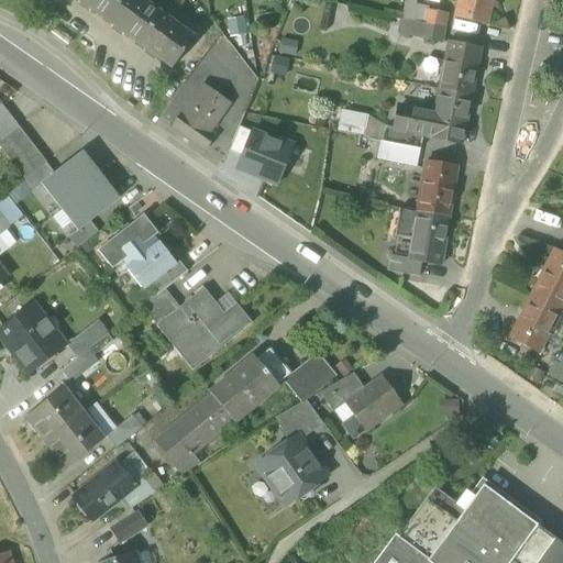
[(194,41),(139,0),(77,0),(81,3),(81,4),(90,11),(91,9),(116,26),(114,29),(123,34),(124,33),(147,51),(146,52),(155,58),(156,57),(173,69),(194,41)]
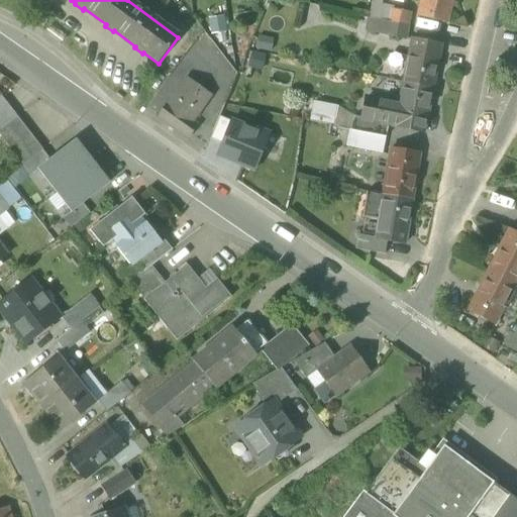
[(369,17),(388,22),(392,8),(393,8),(393,7),(382,4),(382,0),(375,0),(372,4),(369,17)]
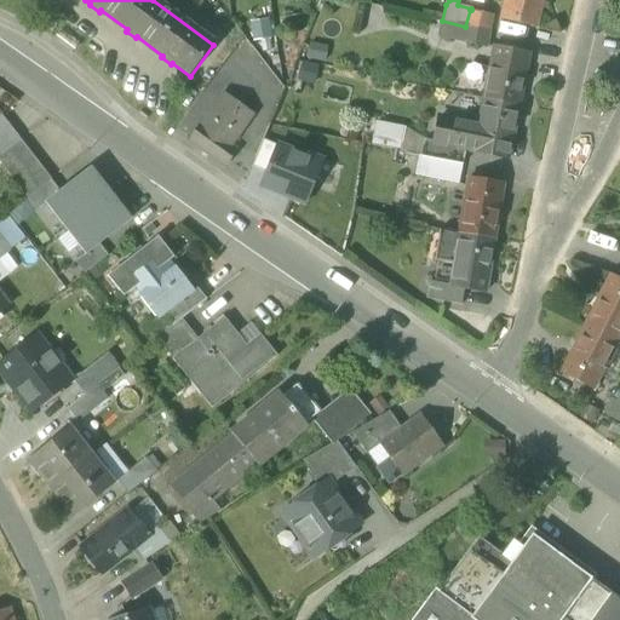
[(535,27),(541,0),(504,0),(500,18),(535,27)]
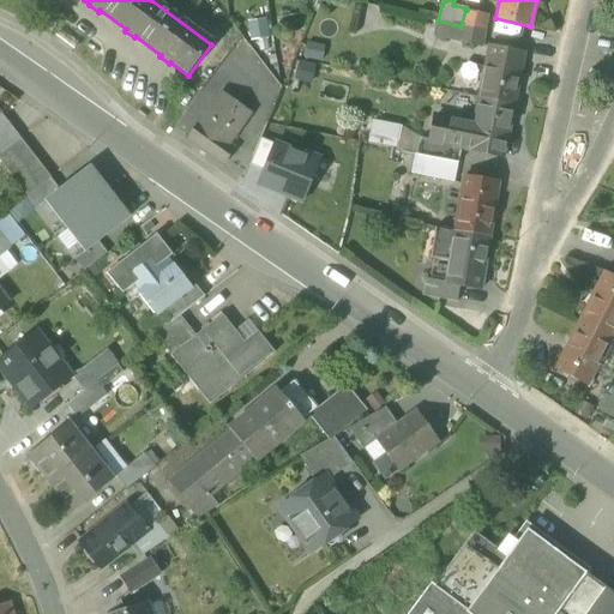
[(465,10),(461,26),(485,31),(488,14),(467,10),(465,10)]
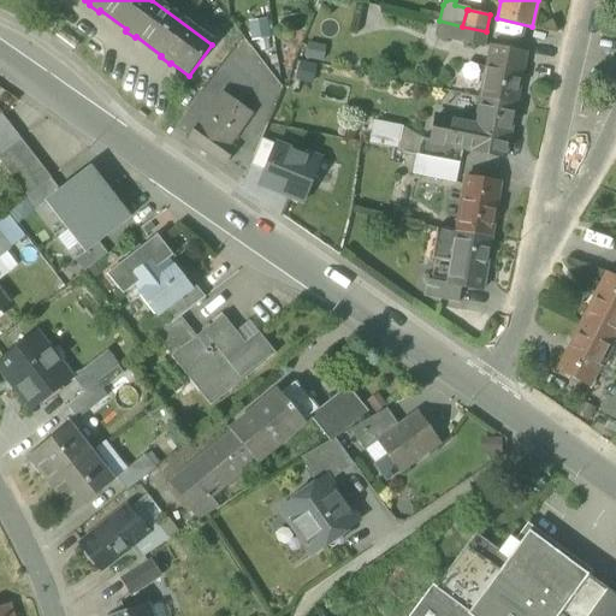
[(462,27),(439,21),(436,35),(460,40),(462,27)]
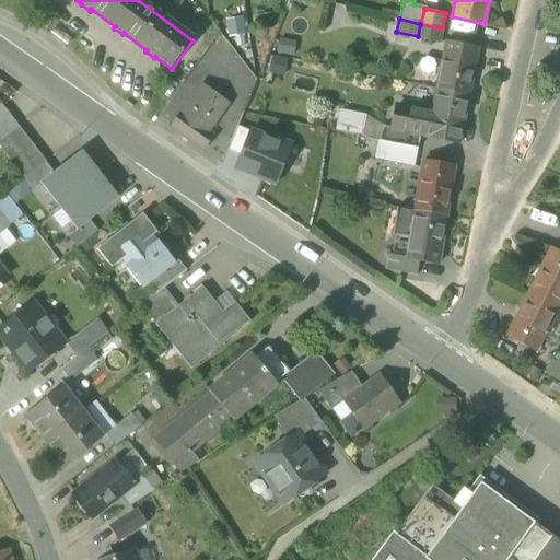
[(439,42),(442,28),(420,24),(418,36),(439,42)]
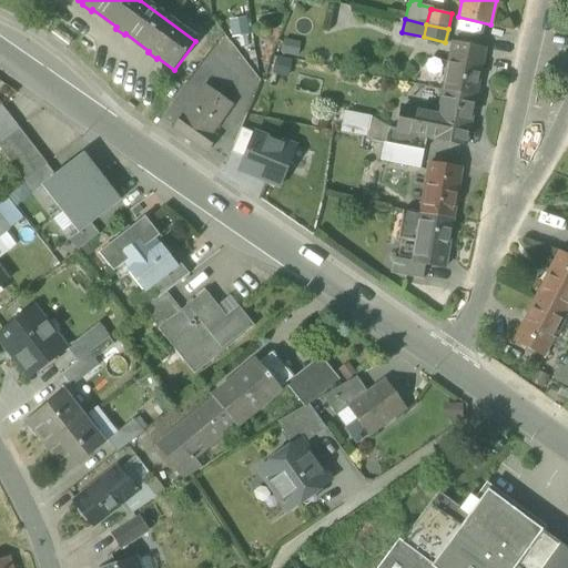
[(452,42),(442,91),(475,98),(485,49),(452,42)]
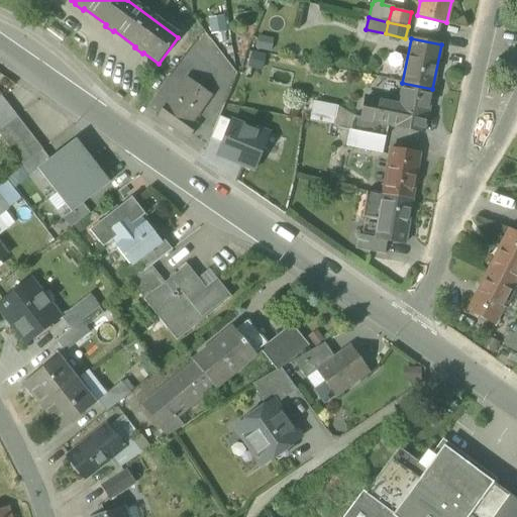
[(187,138),(197,124),(193,121),(210,97),(186,79),(158,118),(187,138)]
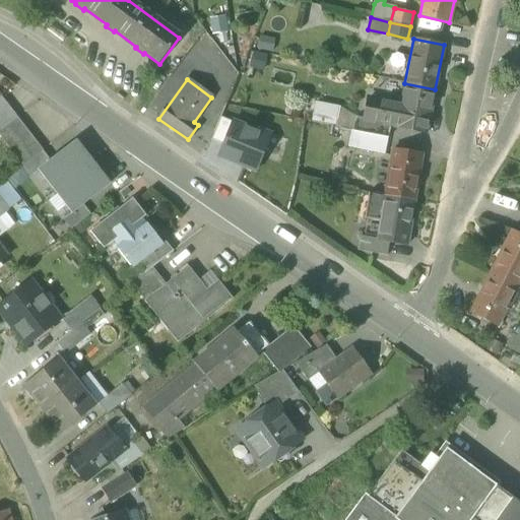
[(404,83),(400,107),(396,126),(396,128),(426,134),(435,89),(404,83)]
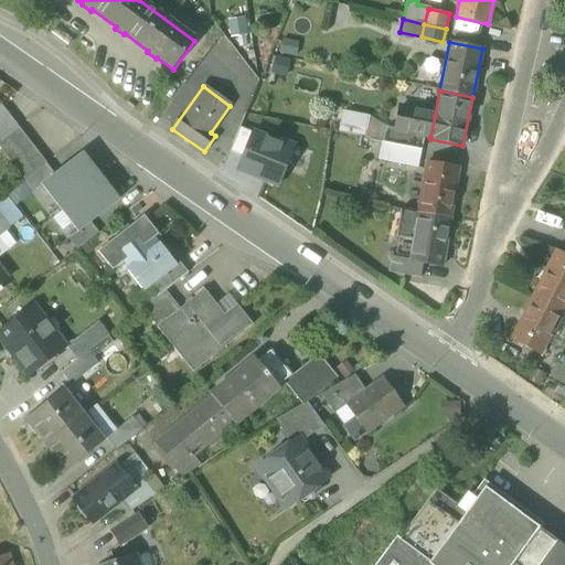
[(0,141),(18,128),(0,105),(0,141)]
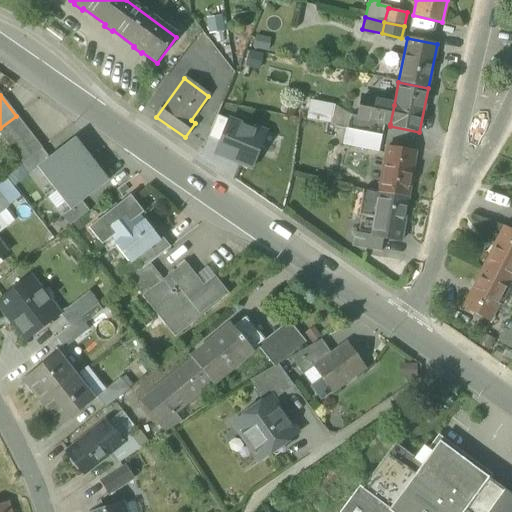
[(384,123),(390,124),(394,105),(381,103),(381,101),(362,97),(358,117),(358,118),(384,123)]
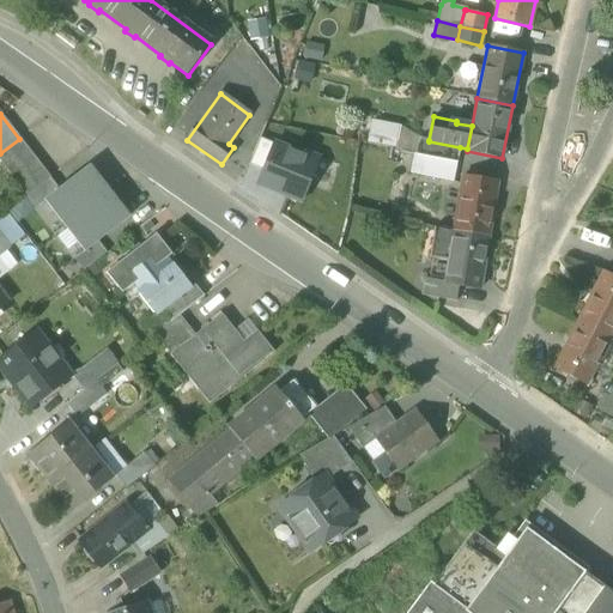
[(398,141),(400,126),(372,120),(369,135),(398,141)]
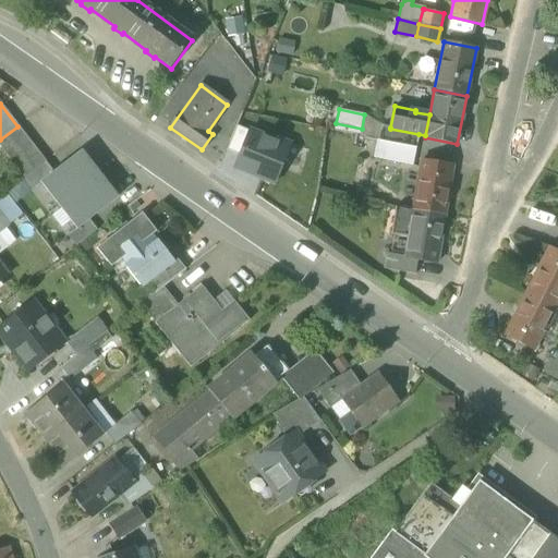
[(364,114),(362,129),(360,136),(377,140),(378,141),(381,125),(364,114)]
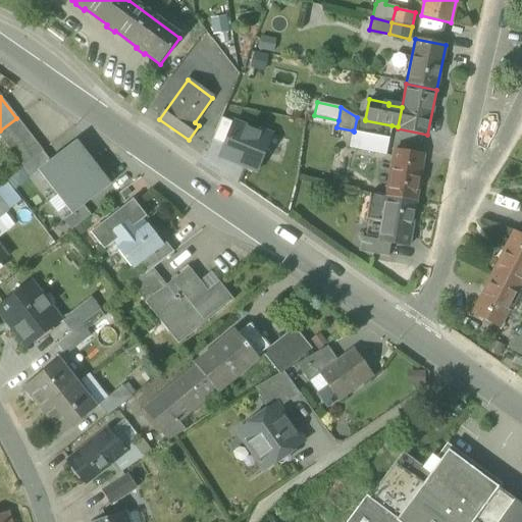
[(354,132),(388,138),(392,125),(365,120),(365,119),(357,117),(354,132)]
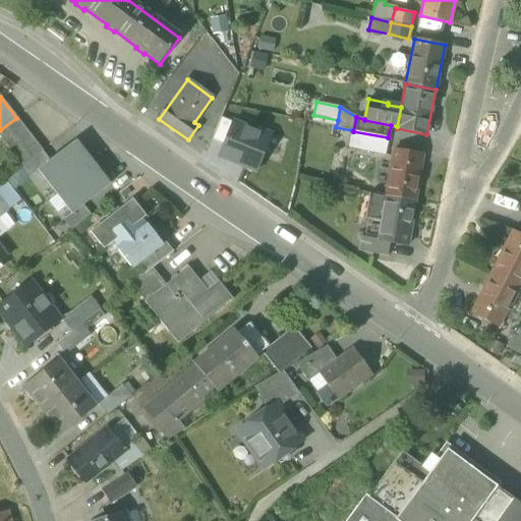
[(43,152),(16,118),(0,130),(0,136),(22,167),(43,152)]
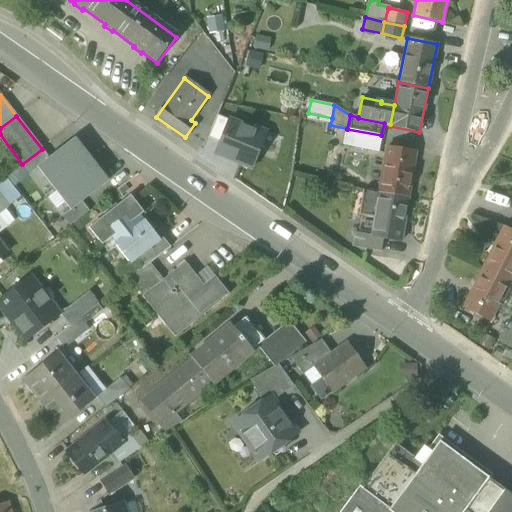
[(253,130),(228,120),(214,153),(252,169),(267,132),(254,127),(253,130)]
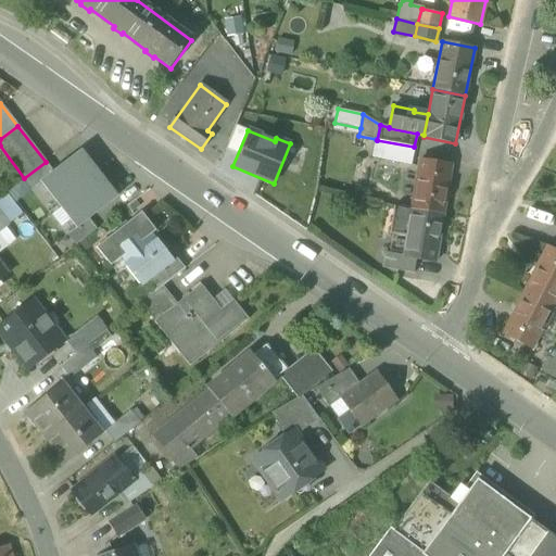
[(373,158),(411,165),(414,147),(377,140),(376,139),(373,158)]
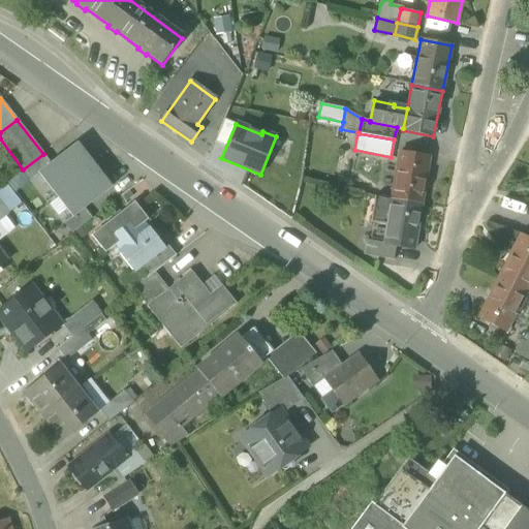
[(56,195),(93,166),(76,145),(51,164),(39,174),(39,175),(56,195)]
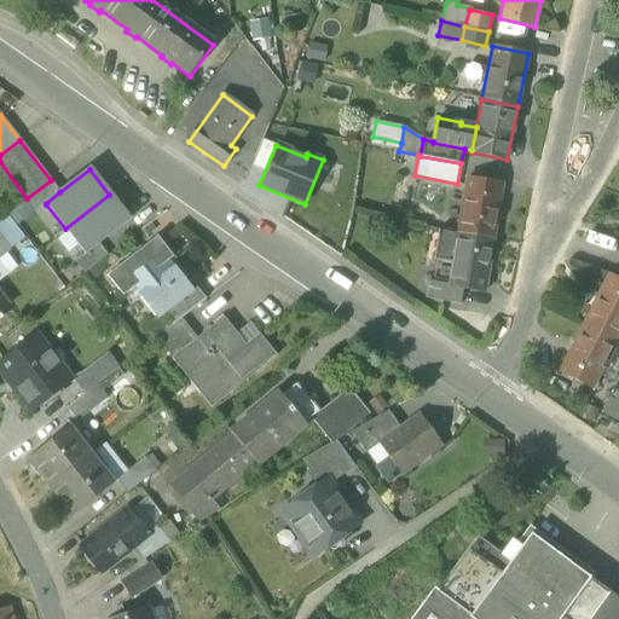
[(466,179),(457,232),(493,238),(502,185),(466,179)]
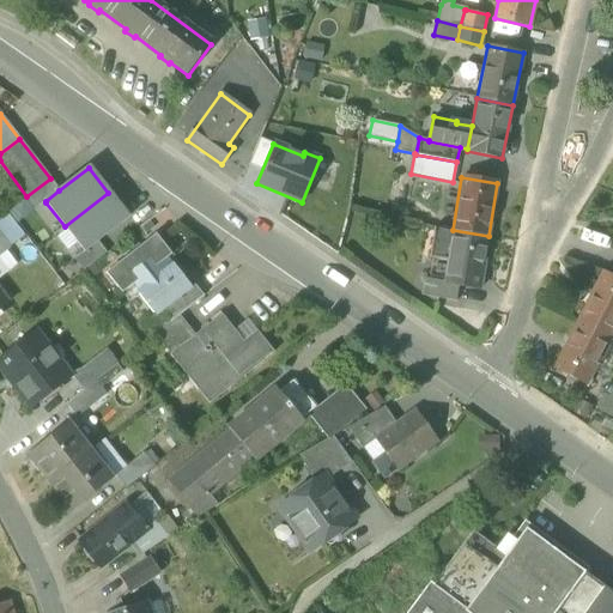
[(59,190),(50,178),(26,196),(36,208),(46,202),(46,201),(59,190)]
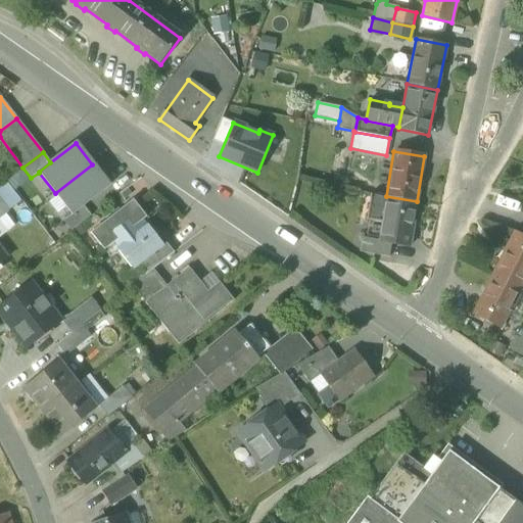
[(109,186),(92,164),(55,193),(57,196),(66,207),(72,215),(73,215),(83,206),(109,186)]
